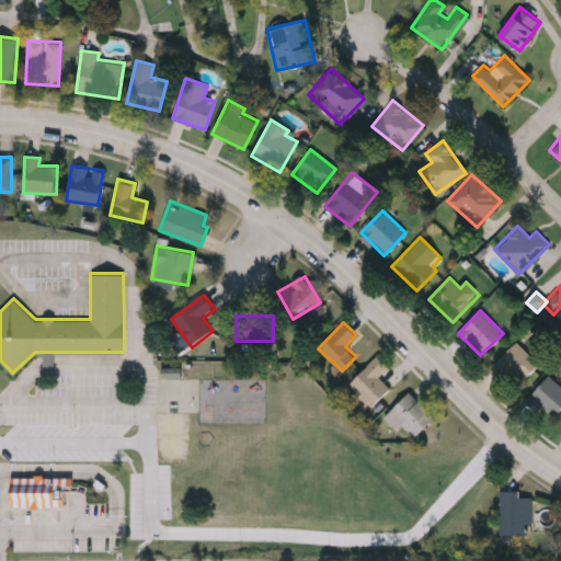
[(524,378),(515,369),(504,380),(490,366),(516,341),(539,364),(524,378)]
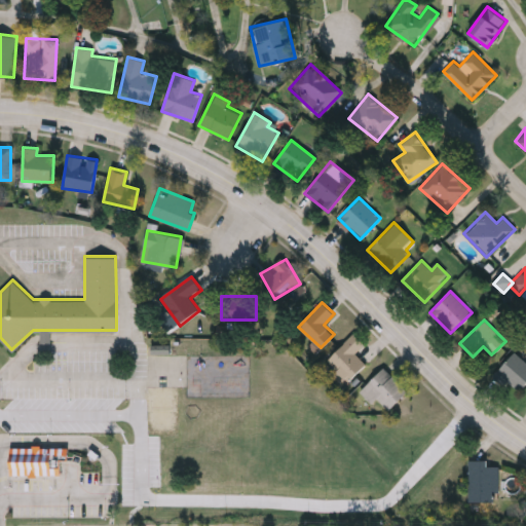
[(332,374),(336,370),(326,360),(353,333),(364,343),(354,352),(366,364),(343,385),(332,374)]
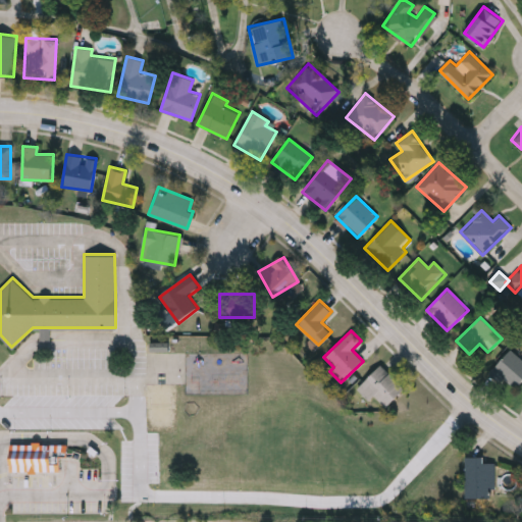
[(169,343),(151,343),(151,352),(169,352),(169,343)]
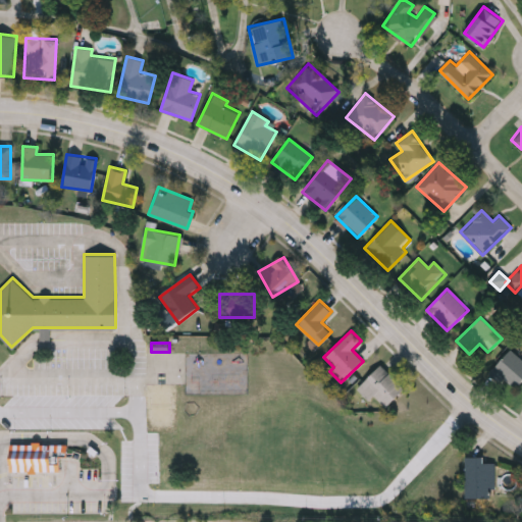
[(521,361),(521,379),(512,389),(490,369),(510,350),(521,361)]
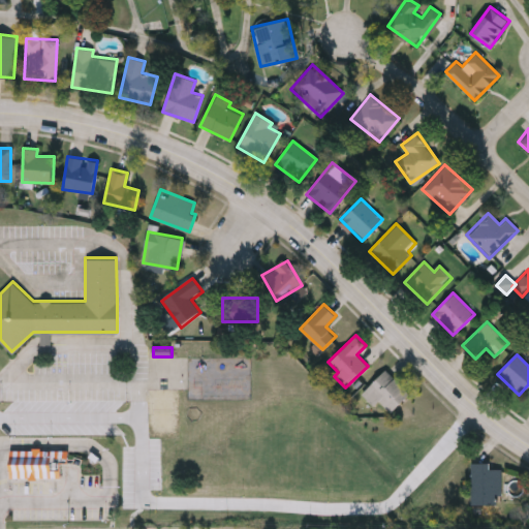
[(374,406),(362,393),(385,369),(410,393),(390,413),(378,402),(374,406)]
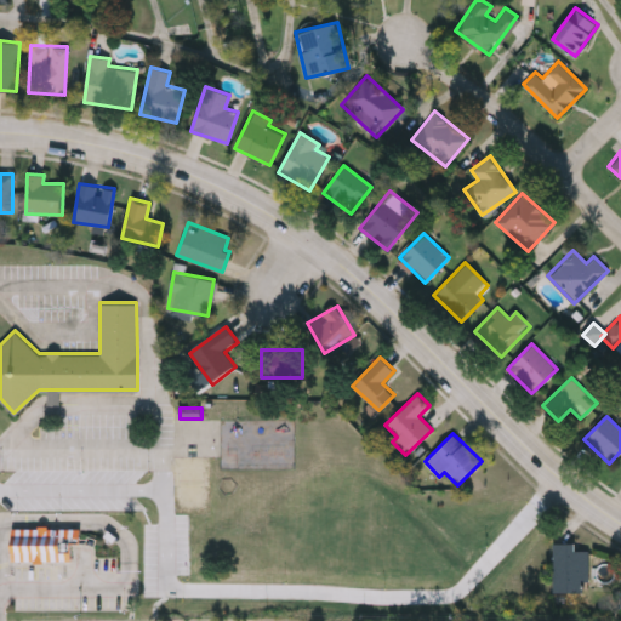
[(12,559),(12,529),(78,529),(78,543),(69,542),(69,559),(12,559)]
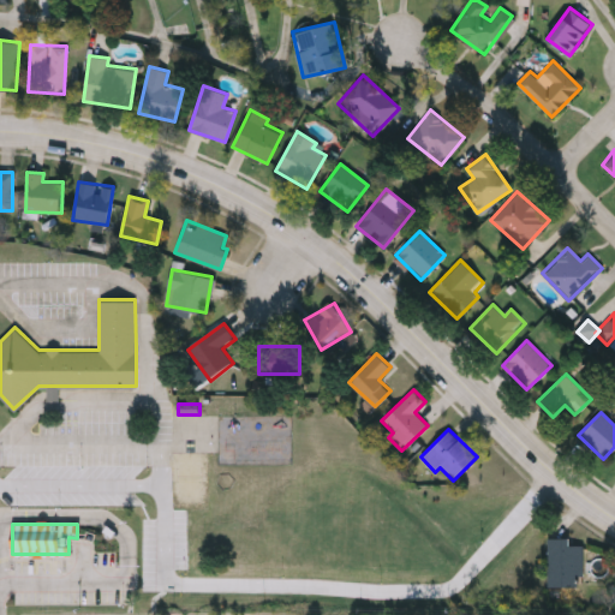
[(547,585),(547,537),(569,537),(569,544),(581,544),(581,585),(547,585)]
